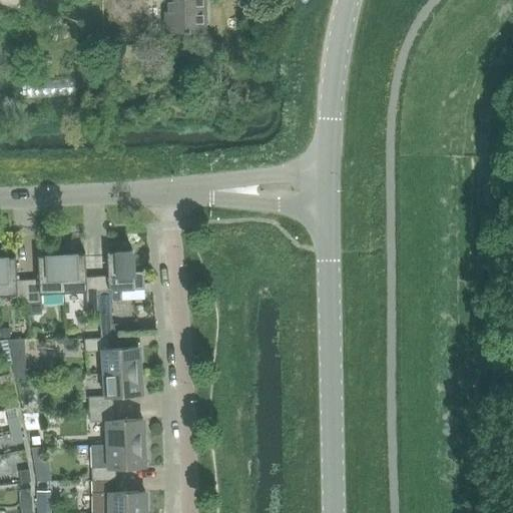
[(205,31),(204,0),(164,0),(165,31),(205,31)]
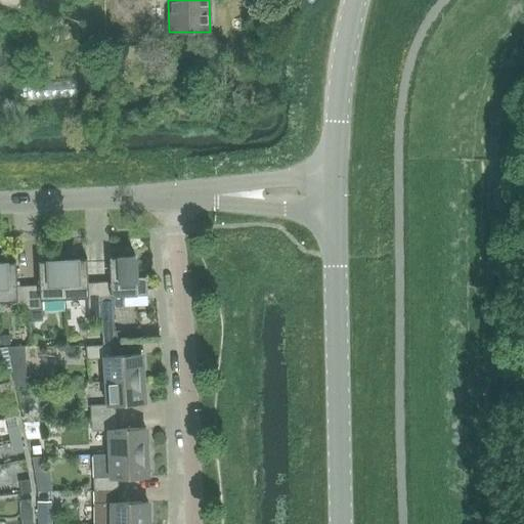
[(102,344),(102,331),(115,330),(114,307),(124,306),(124,296),(147,294),(146,275),(145,275),(136,276),(135,258),(135,256),(110,257),(111,281),(99,281),(100,306),(101,318),(102,344)]
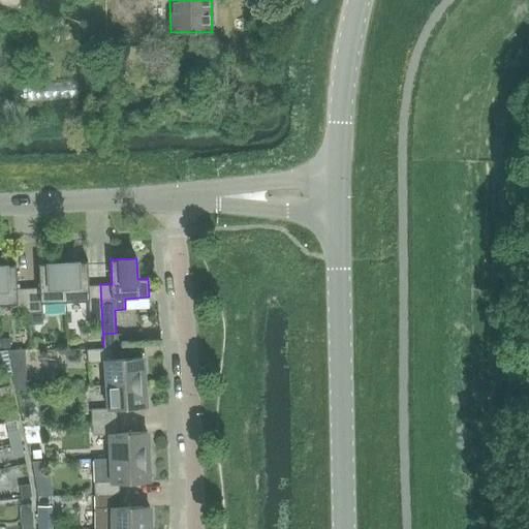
[(102,321),(101,309),(100,284),(89,285),(88,260),(63,261),(65,301),(88,300),(89,322),(102,321)]
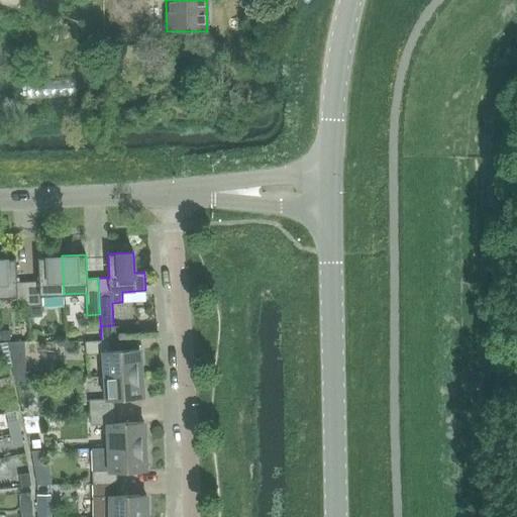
[(29,317),(42,316),(41,295),(64,294),(62,255),(37,256),(38,281),(27,282),(29,305),(29,317)]
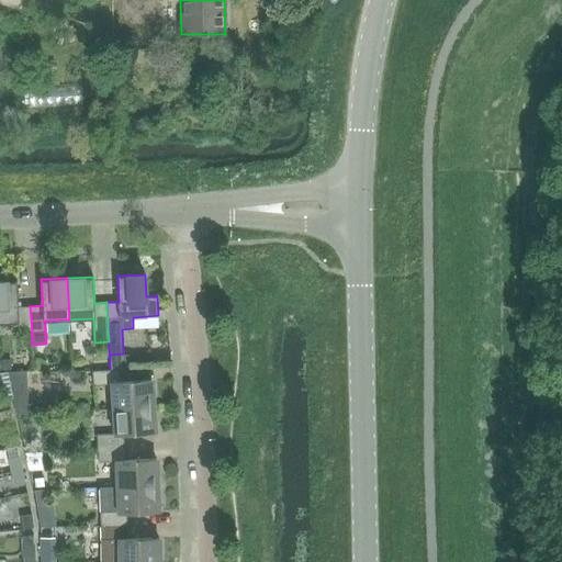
[(18,333),(32,332),(30,306),(18,306),(17,280),(0,281),(0,323),(17,323),(18,333)]
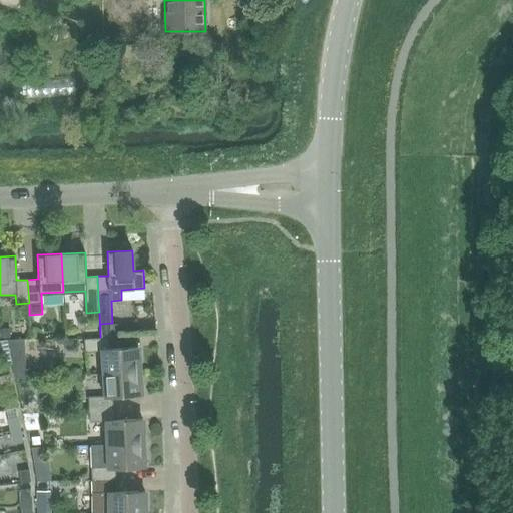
[(100,337),(83,338),(84,351),(101,351),(102,373),(139,371),(138,347),(109,349),(108,337),(100,337)]
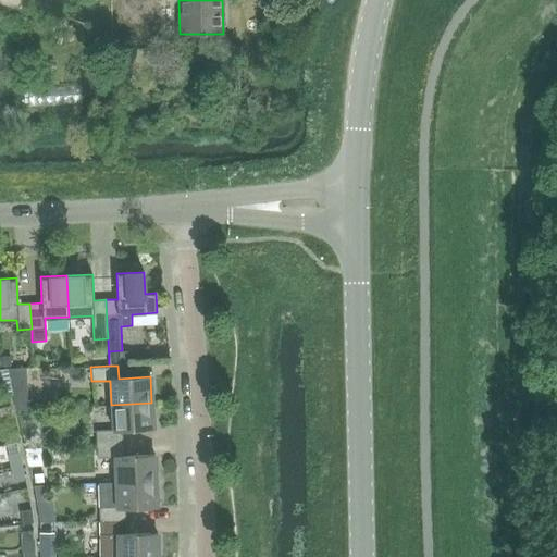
[(113,430),(96,431),(96,444),(123,443),(122,430),(153,428),(151,403),(111,405),(113,430)]
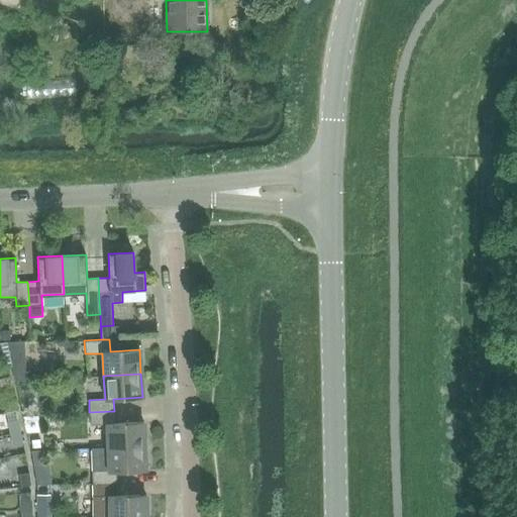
[(10,390),(8,378),(0,379),(0,389),(0,392),(10,390)]
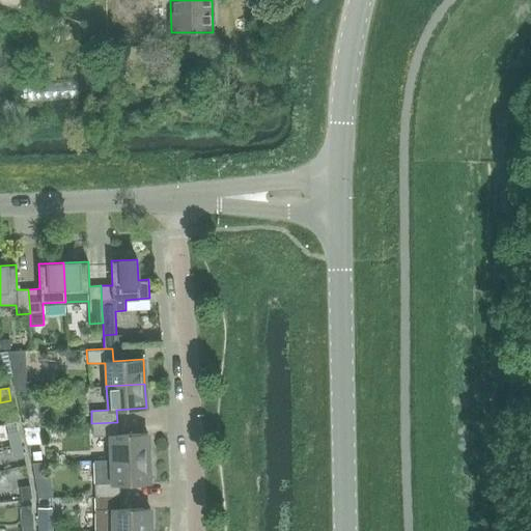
[(14,412),(10,400),(0,402),(3,415),(14,412)]
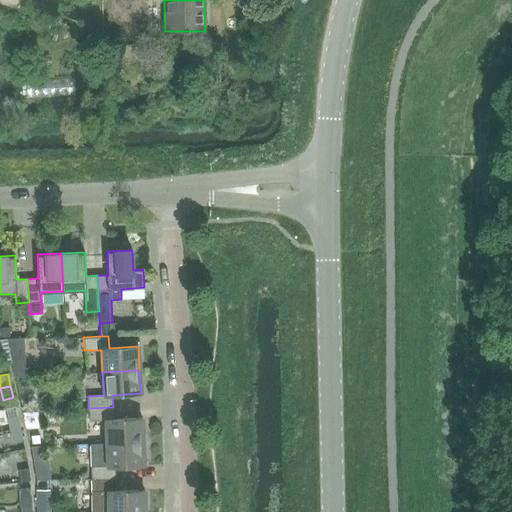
[(104,421),(106,443),(143,442),(142,418),(113,419),(113,407),(88,408),(89,421),(104,421)]
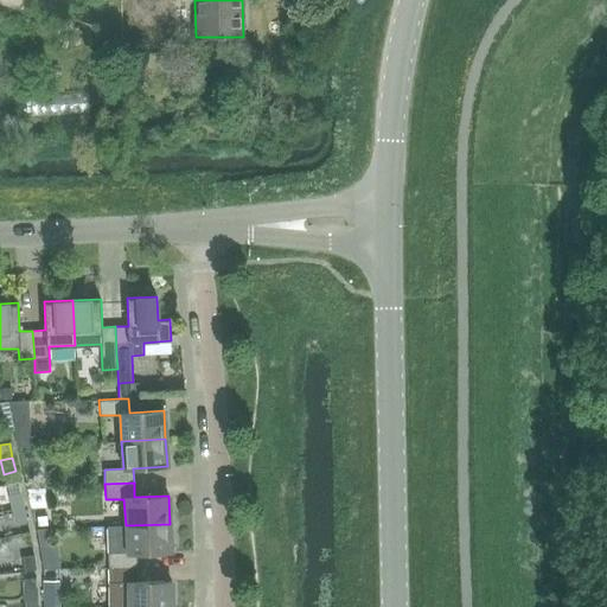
[(10,496),(12,510),(24,508),(20,493),(10,496)]
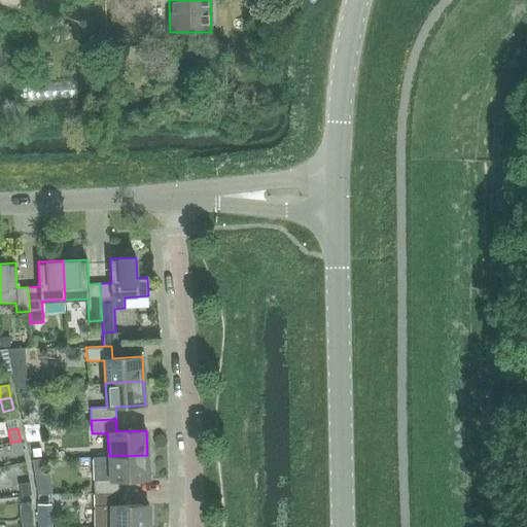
[(21,441),(10,443),(13,455),(24,452),(21,441)]
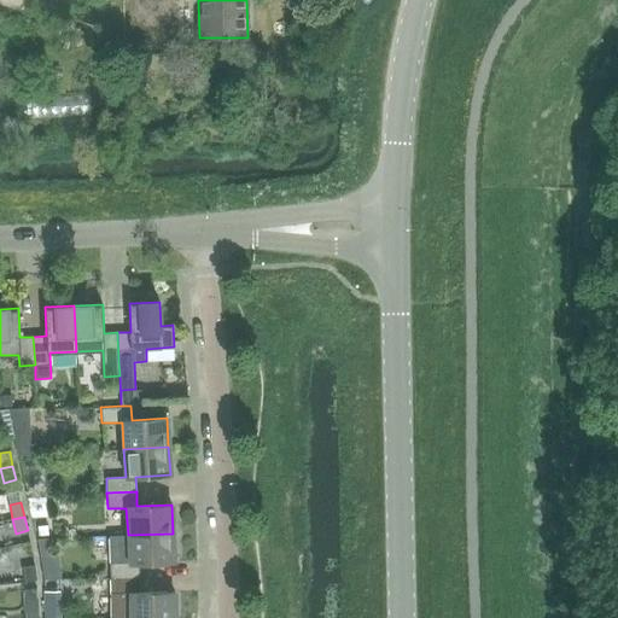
[(109,536),(110,578),(139,578),(139,564),(174,563),(173,534),(128,535),(109,536)]
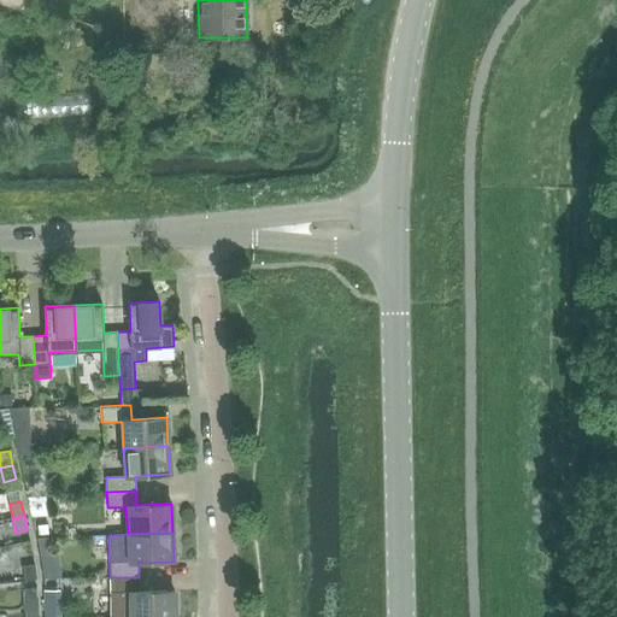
[(37,580),(34,565),(22,566),(25,581),(28,581),(37,580)]
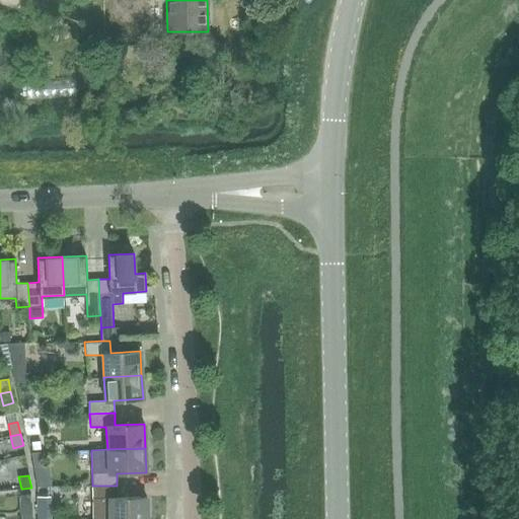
[(118,497),(117,486),(92,486),(92,499),(93,499),(93,518),(146,518),(147,497),(118,497)]
